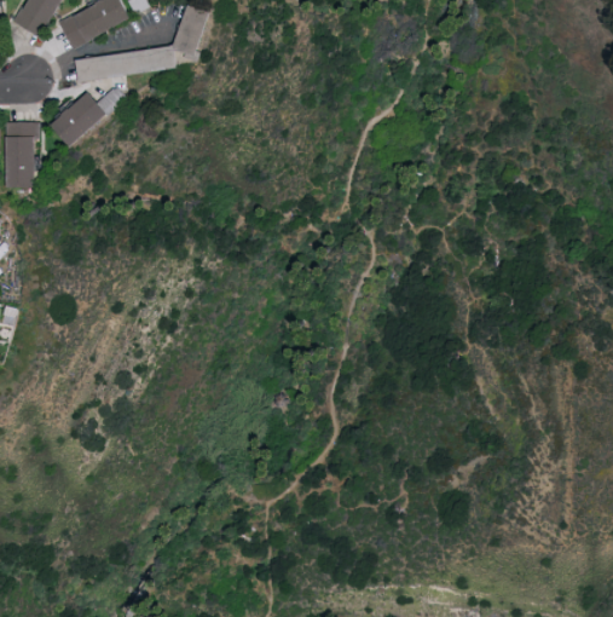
[(24,0),(12,24),(40,39),(59,0),(24,0)]
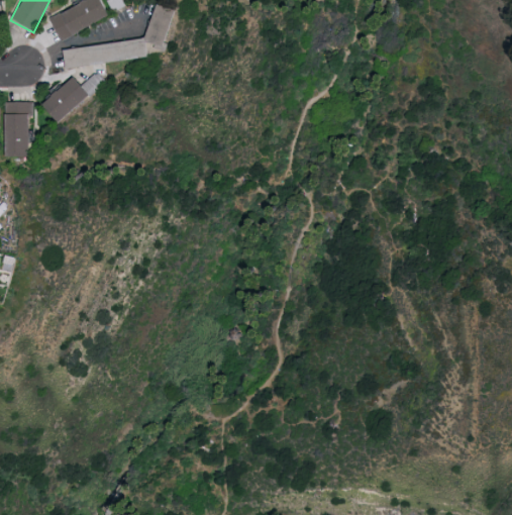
[(108,16),(100,0),(84,0),(48,19),(60,40),(108,16)]
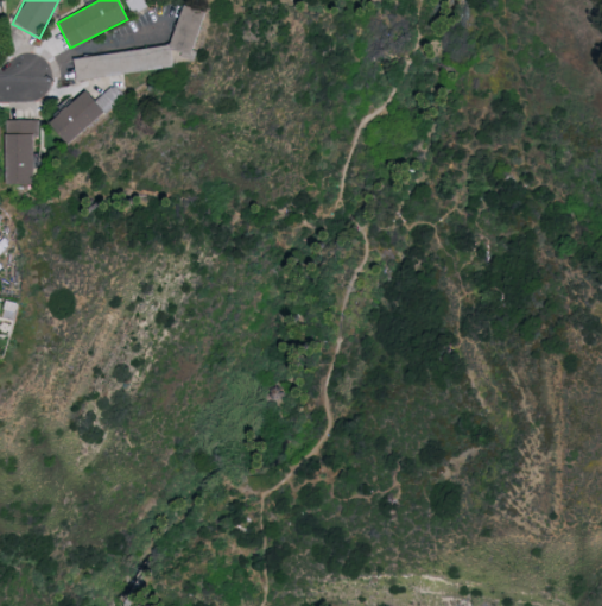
[(77,80),(172,68),(175,56),(192,61),(206,12),(182,6),(171,45),(74,58),(77,80)]
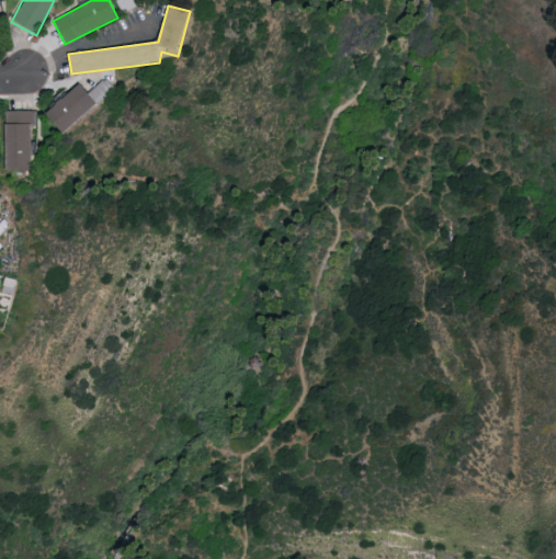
[(113,92),(102,79),(87,91),(80,83),(45,113),(63,134),(113,92)]
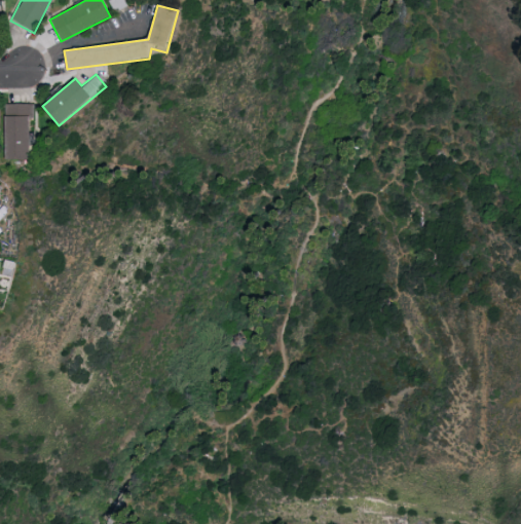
[(2,160),(29,159),(28,104),(1,105),(2,160)]
